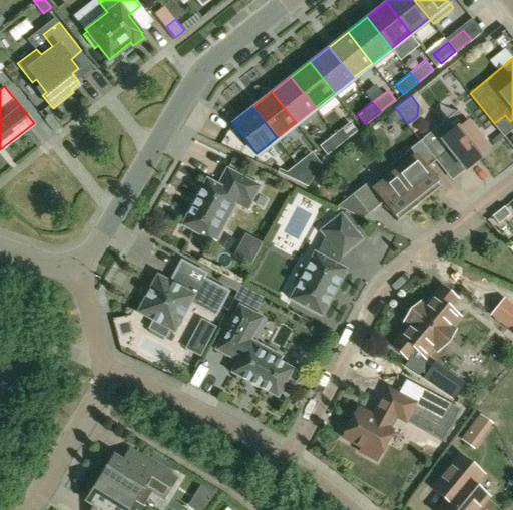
[(395,107),(387,114),(391,119),(396,119),(401,115),(395,107)]
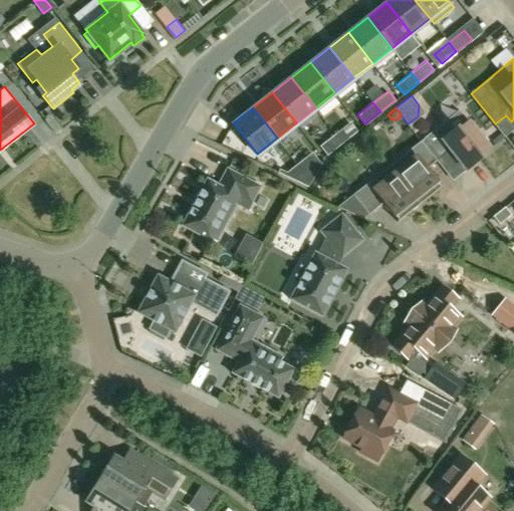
[(464,169),(490,148),(459,108),(421,140),(436,160),(449,150),(464,169)]
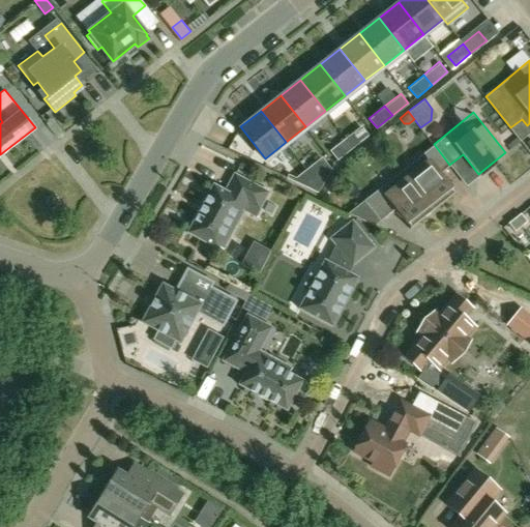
[(345,137),(353,147),(369,134),(361,124),(345,137)]
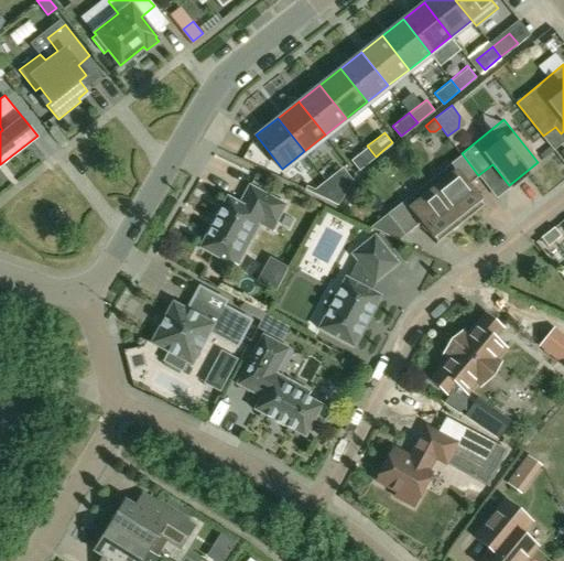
[(376,157),(367,146),(351,159),(359,169),(376,157)]
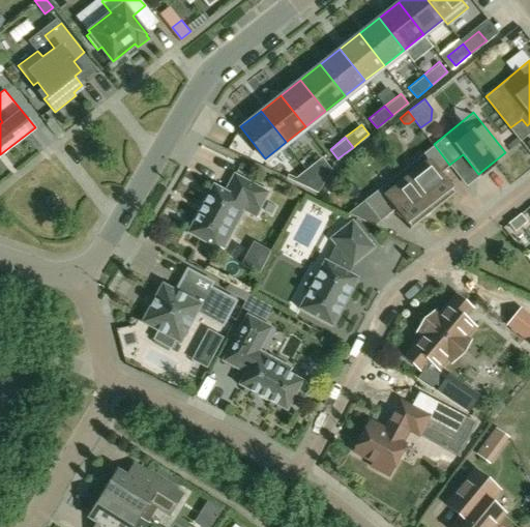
[(449,165),(434,144),(402,170),(433,209),(454,193),(439,173),(450,165),(449,165)]
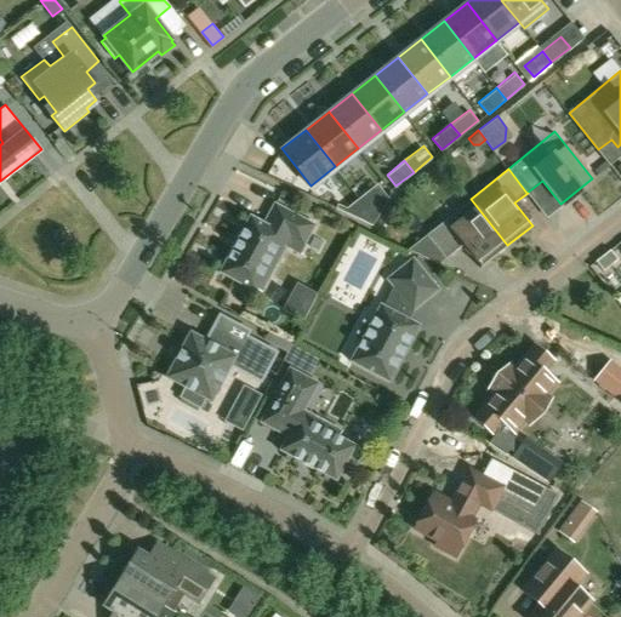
[(358,196),(375,218),(389,196),(377,182),(358,196)]
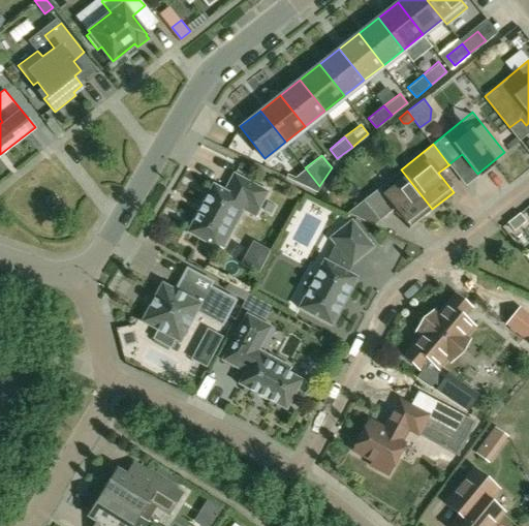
[(317,190),(319,186),(305,167),(296,176),(287,173),(286,176),(317,190)]
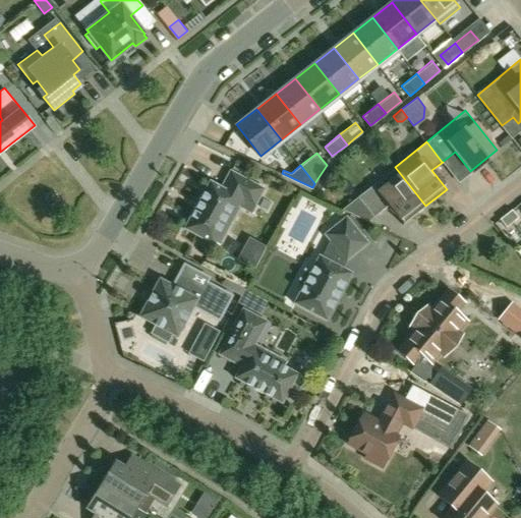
[(425,206),(395,167),(357,196),(342,208),(368,220),(373,216),(389,205),(404,223),(425,206)]
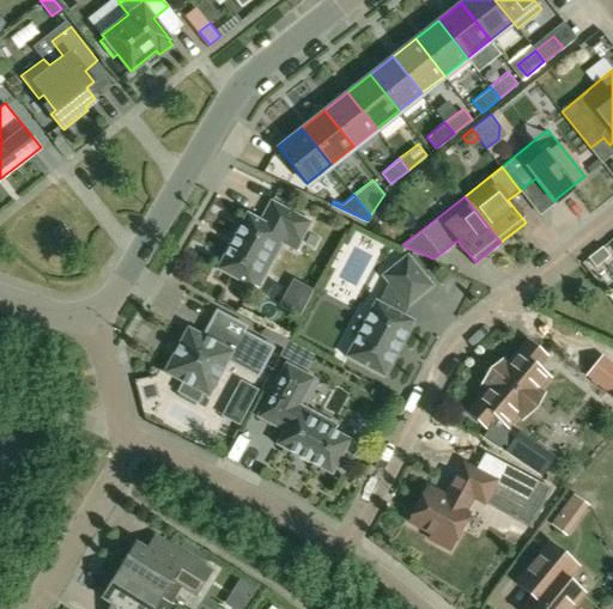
[(247,212),(217,267),(252,286),(253,284),(252,284),(261,266),(267,269),(283,241),(295,248),(309,220),(271,200),(260,219),(248,213),(249,213),(247,212)]
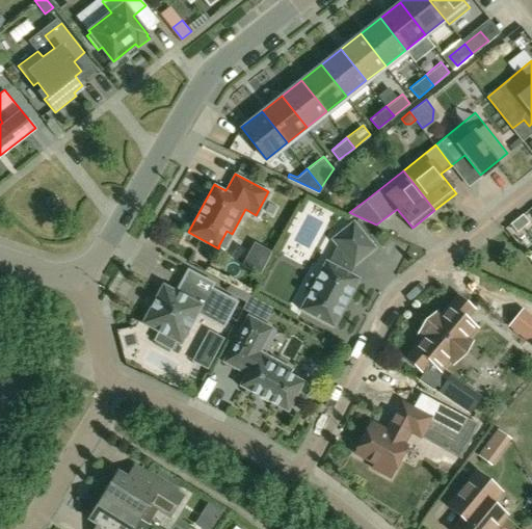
[(530,220),(523,212),(510,221),(516,230),(530,220)]
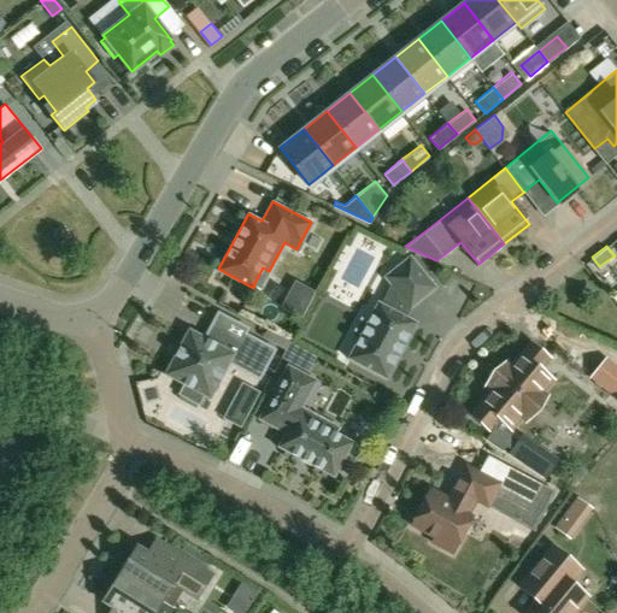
[(410,255),(385,276),(398,292),(389,308),(380,302),(377,301),(376,304),(377,304),(368,322),(360,318),(352,335),(359,337),(347,358),(386,378),(416,322),(413,320),(403,316),(409,305),(410,306),(434,287),(410,255)]
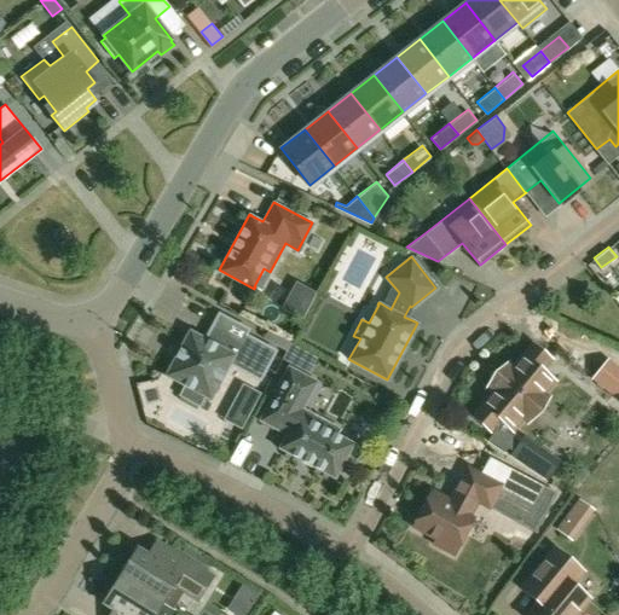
[(306,321),(320,294),(299,282),(283,309),(306,321)]
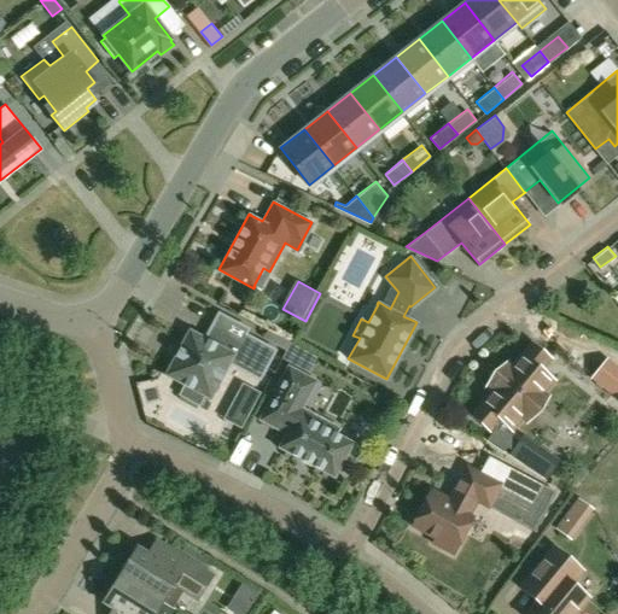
[(274,349),(244,333),(248,328),(219,313),(204,338),(190,329),(165,374),(185,384),(180,393),(198,403),(203,393),(210,397),(234,351),(264,367),(274,349)]
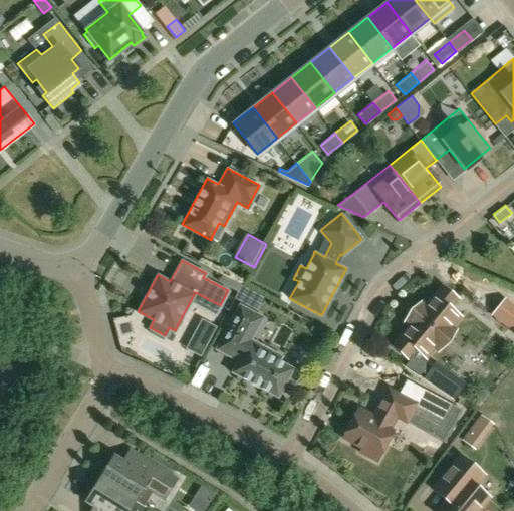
[(224,273),(220,280),(238,290),(242,283),(224,273)]
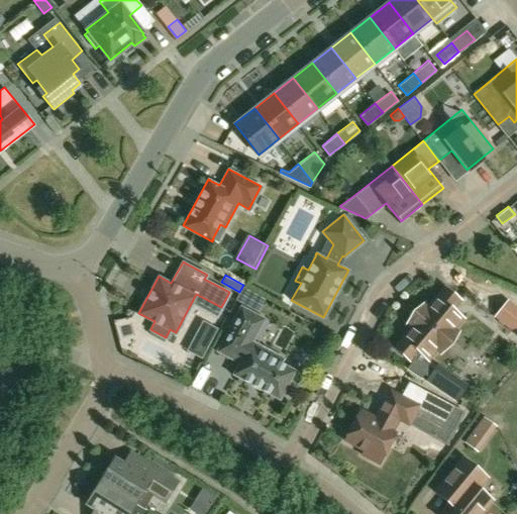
[(239,292),(235,299),(249,306),(256,292),(243,285),(239,292)]
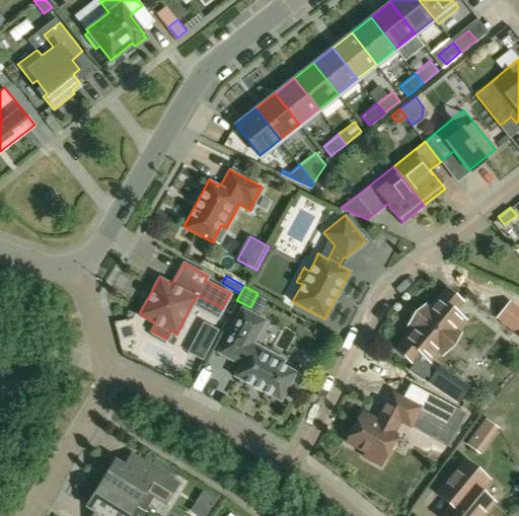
[(413,328),(396,348),(411,360),(414,362),(409,368),(423,378),(425,375),(431,378),(435,372),(430,368),(431,366),(425,362),(428,358),(429,359),(438,349),(441,352),(442,353),(447,349),(453,344),(456,338),(459,332),(458,330),(455,328),(463,317),(453,309),(460,300),(446,288),(430,307),(426,304),(415,312),(409,324),(413,328)]
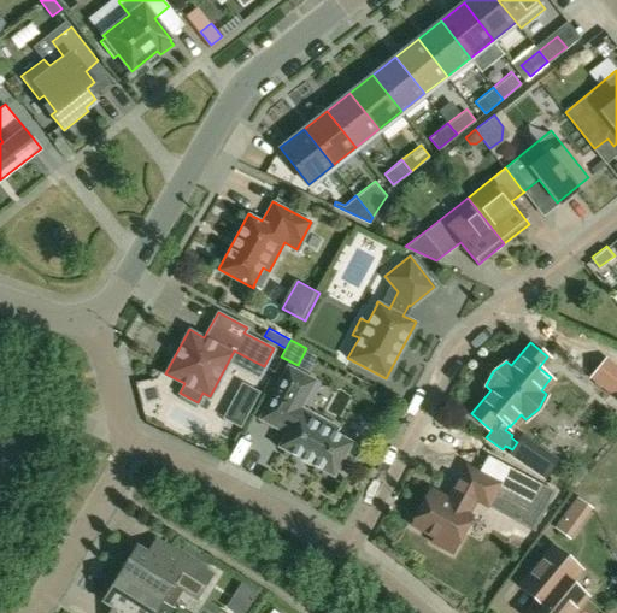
[(288,364),(259,418),(286,431),(280,444),(278,443),(277,446),(334,476),(352,441),(350,440),(350,441),(335,432),(339,426),(301,406),(303,404),(292,398),(305,373),(288,364)]
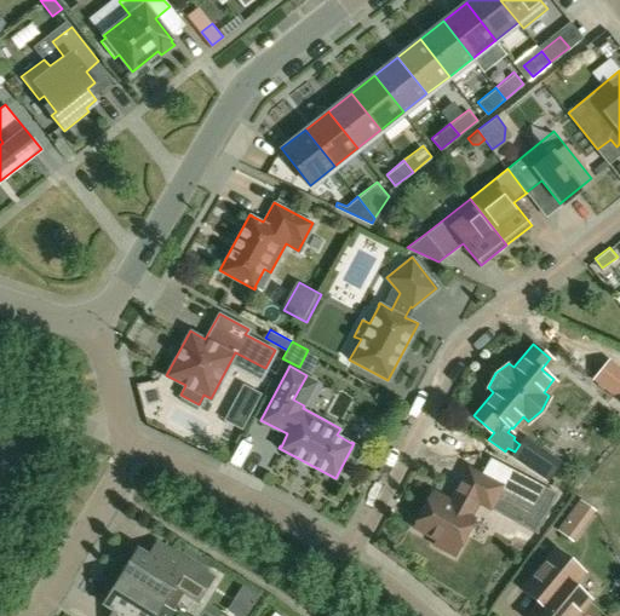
[(257,397),(241,389),(225,418),(241,426),(257,397)]
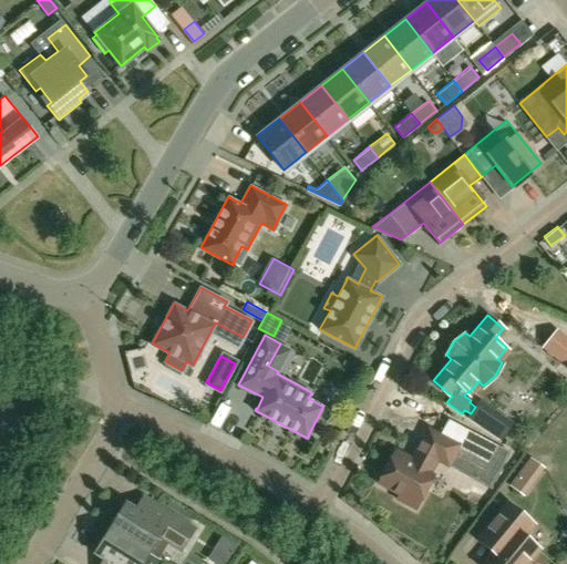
[(395,449),(378,482),(399,493),(398,498),(415,508),(433,474),(426,471),(434,457),(447,464),(459,443),(428,427),(411,458),(395,449)]
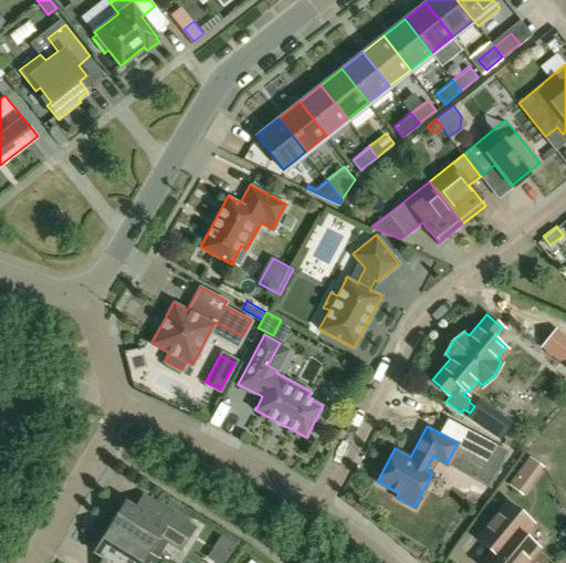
[(531,482),(516,472),(509,482),(523,493),(531,482)]
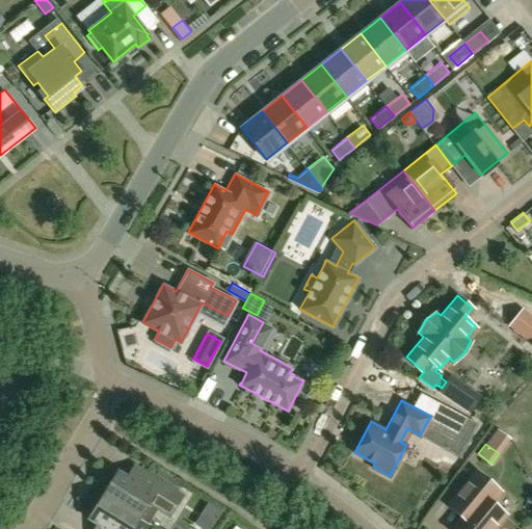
[(170,516),(183,495),(133,465),(126,476),(117,471),(103,494),(139,517),(149,522),(157,508),(170,516)]
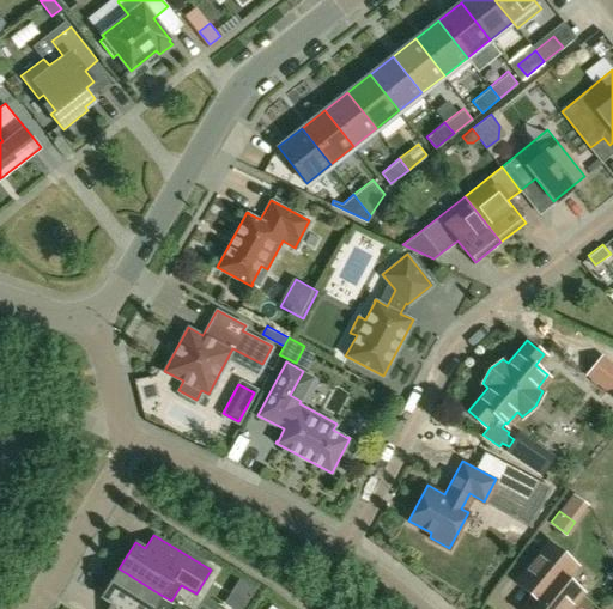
[(576,564),(550,542),(525,573),(517,580),(516,582),(517,583),(533,596),(521,608),(565,608),(582,590),(565,577),(576,564)]
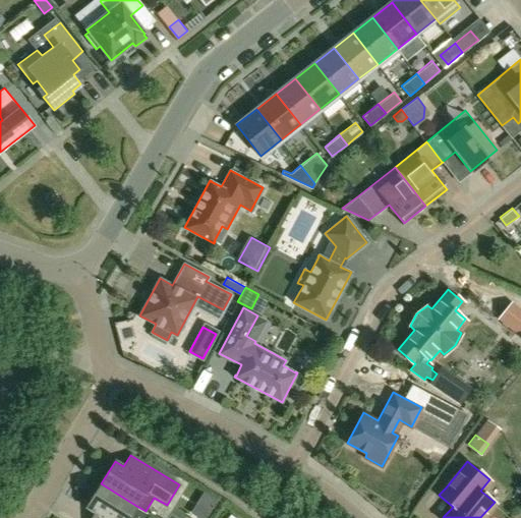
[(128,517),(136,506),(101,483),(87,507),(96,512),(91,517),(128,517)]
